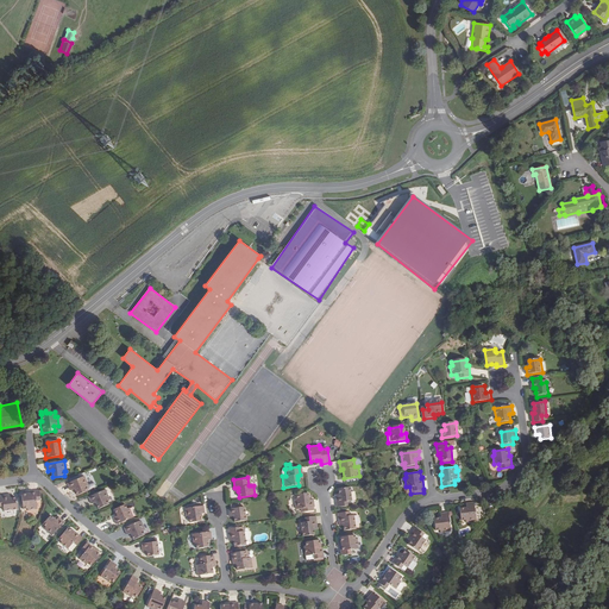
[(77,496),(88,491),(82,478),(68,484),(70,491),(74,490),(77,496)]
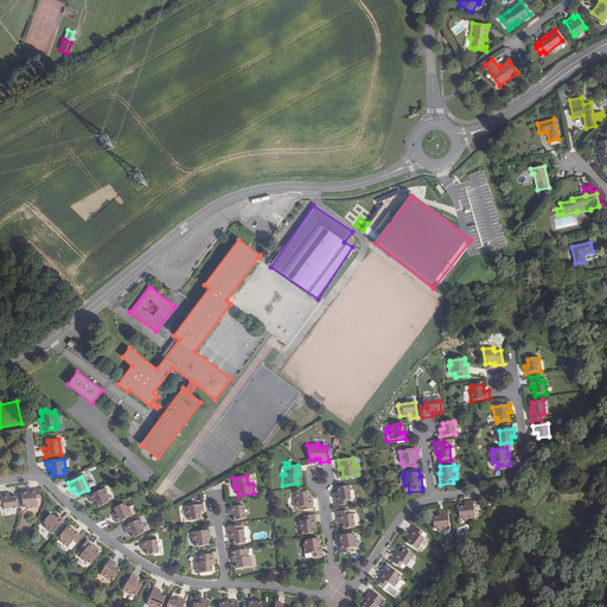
[(350,498),(347,484),(337,486),(337,491),(338,494),(334,496),(337,505),(345,504),(344,498),(350,498)]
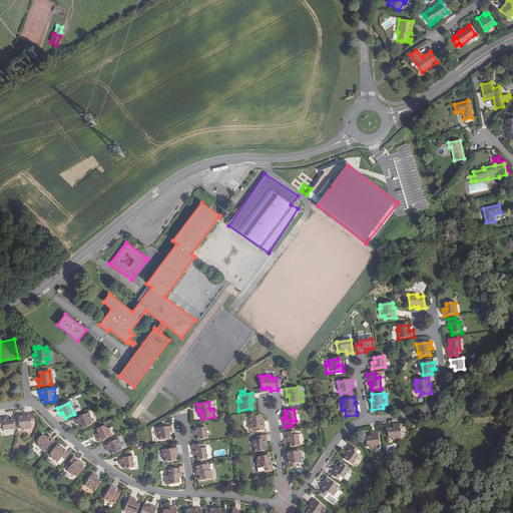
[(91,421),(88,414),(73,420),(76,425),(79,424),(82,430),(91,426),(89,422),(91,421)]
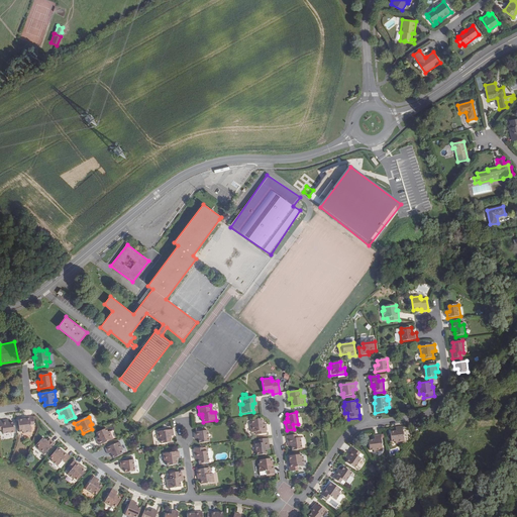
[(24,420),(25,421),(19,421),(21,434),(24,433),(25,434),(32,433),(32,430),(35,429),(34,418),(24,420)]
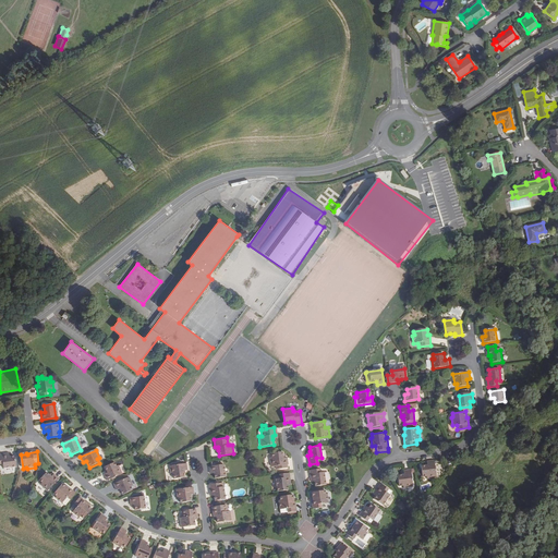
[(273,458),(270,458),(271,466),(276,466),(277,469),(288,468),(287,464),(289,464),(288,458),(283,458),(282,451),(271,452),(273,458)]
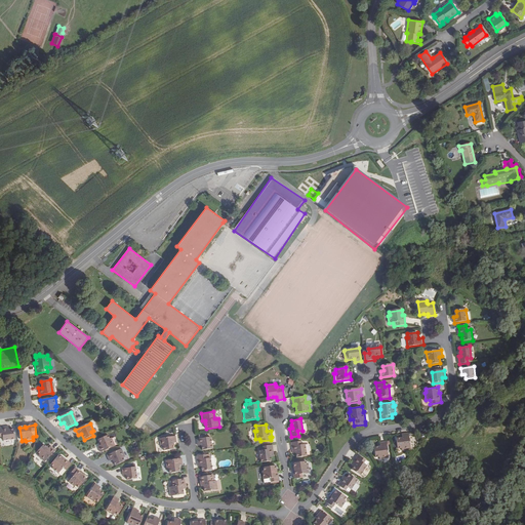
[(17,439),(15,430),(11,430),(7,431),(7,429),(0,429),(0,437),(4,437),(5,441),(17,439)]
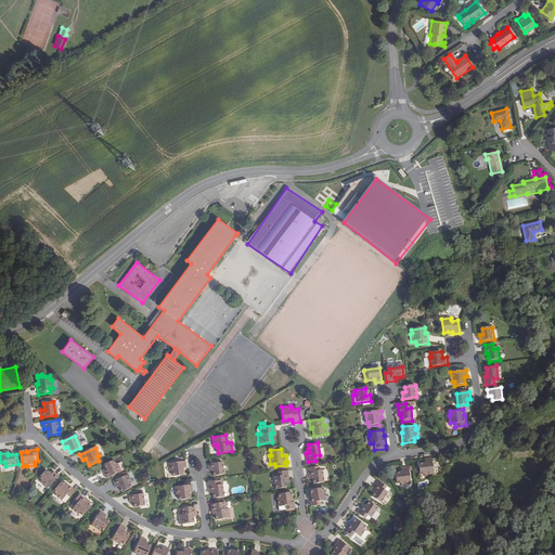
[(425,475),(434,474),(431,456),(425,457),(426,462),(418,463),(421,474),(425,473),(425,475)]
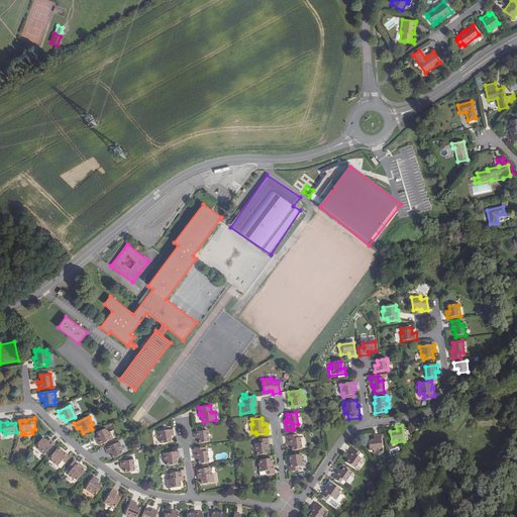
[(196,431),(194,431),(195,438),(199,438),(199,442),(209,441),(208,429),(204,430),(204,427),(196,428),(196,431)]
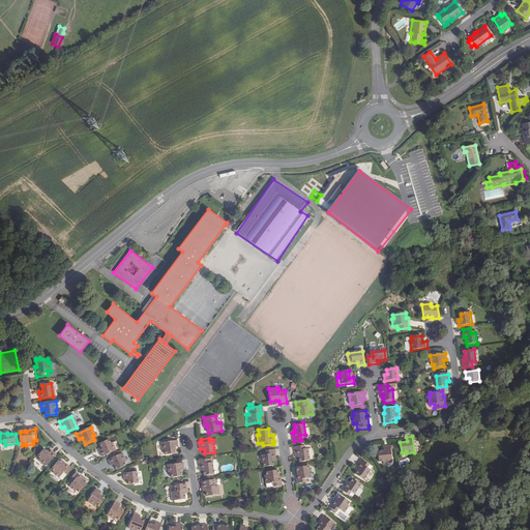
[(101,457),(114,451),(116,450),(113,442),(111,443),(110,439),(100,443),(102,449),(98,450),(101,457)]
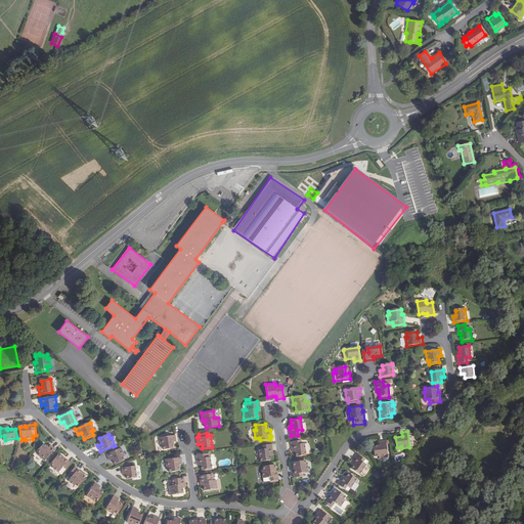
[(172,441),(176,441),(175,434),(169,435),(168,434),(162,435),(162,436),(160,437),(161,445),(163,445),(164,449),(173,447),(172,441)]
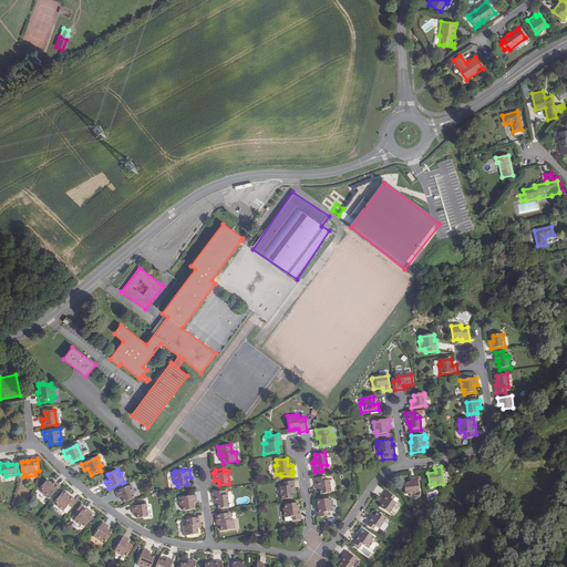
[(323,476),(315,477),(316,487),(318,487),(319,491),(319,495),(330,494),(328,482),(323,482),(323,476)]
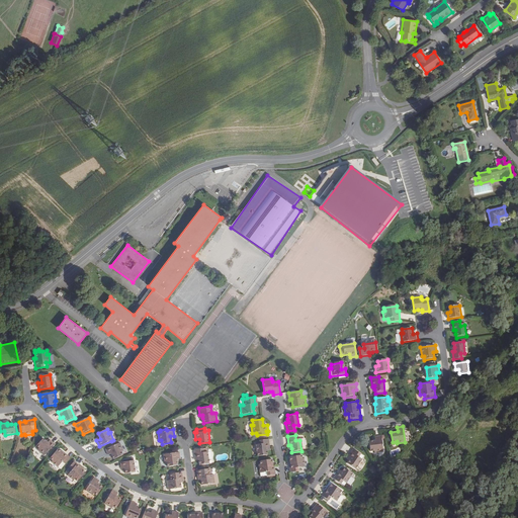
[(375,450),(375,452),(383,451),(381,436),(375,436),(376,440),(369,441),(371,451),(375,450)]
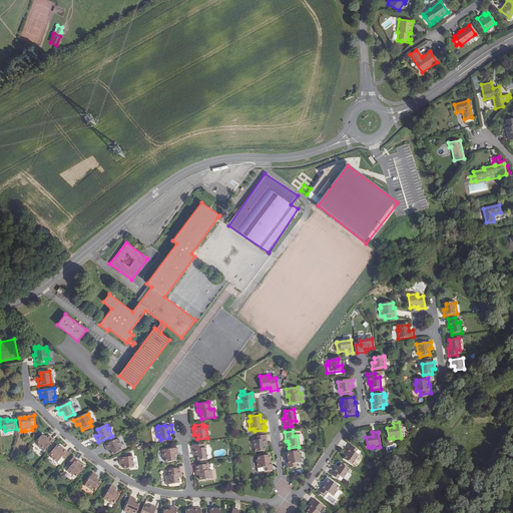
[(266,447),(266,443),(268,443),(267,434),(259,436),(260,440),(255,441),(257,452),(267,451),(266,447)]
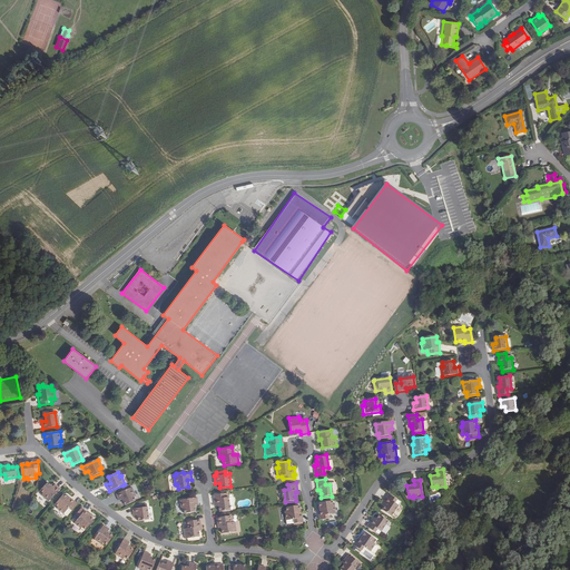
[(45,497),(42,498),(50,504),(61,491),(56,487),(53,490),(48,485),(40,494),(45,497)]
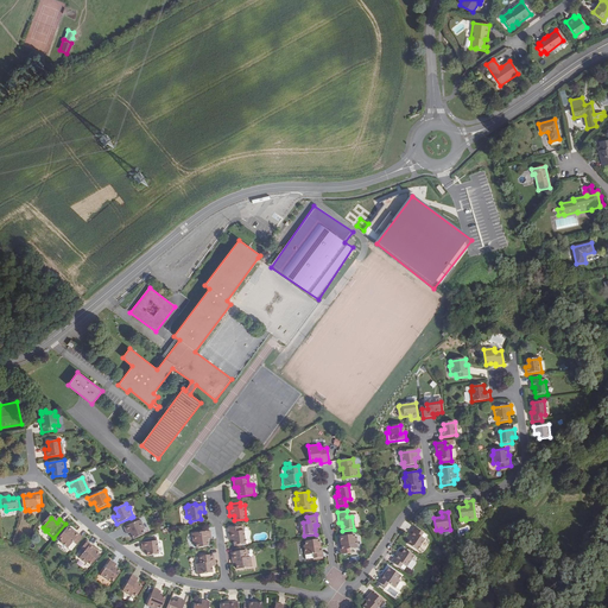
[(144,530),(140,520),(124,527),(126,534),(131,532),(133,539),(144,534),(143,530),(144,530)]
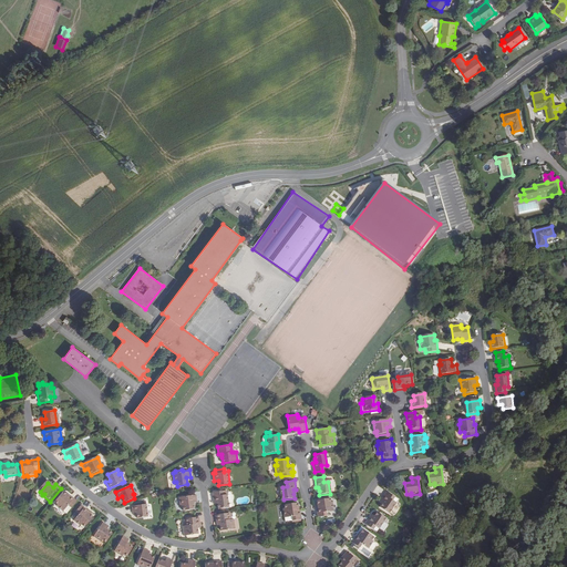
[(382,497),(384,498),(382,502),(380,506),(388,512),(395,501),(391,498),(394,494),(388,490),(382,497)]
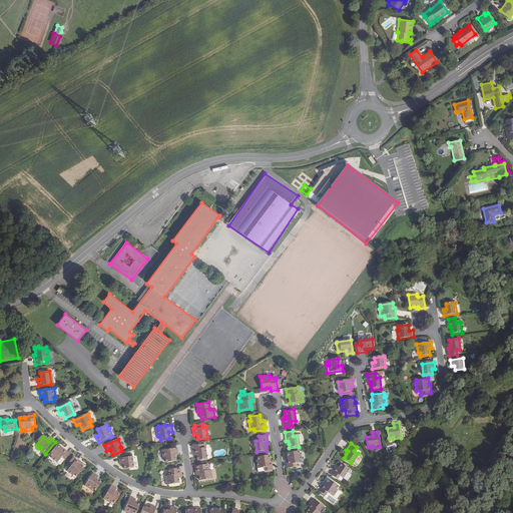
[(195,456),(196,461),(205,460),(204,448),(200,449),(199,444),(192,445),(193,453),(195,453),(195,456)]
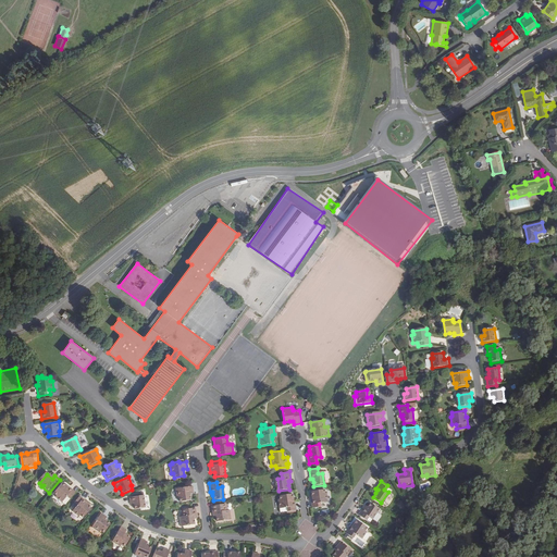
[(67,486),(66,487),(62,483),(53,493),(57,496),(56,497),(62,503),(64,499),(67,502),(75,493),(67,486)]
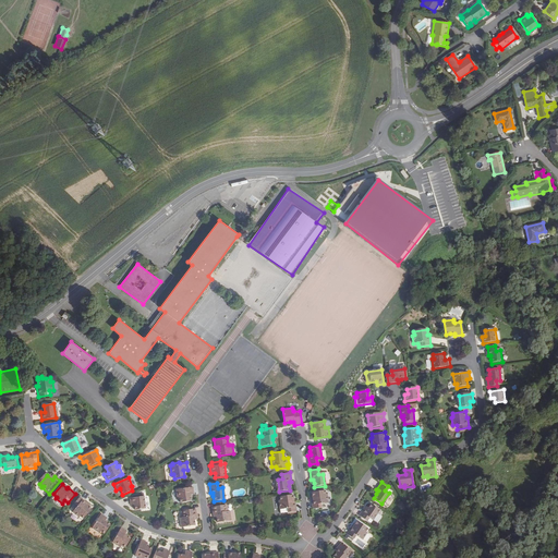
[(194,493),(193,486),(177,488),(178,498),(180,497),(180,501),(191,500),(190,494),(194,493)]
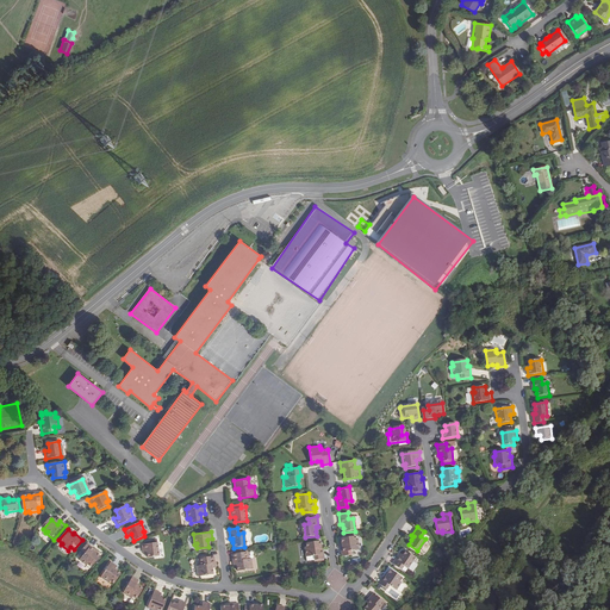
[(342,545),(341,545),(342,556),(355,554),(354,549),(359,549),(358,540),(356,540),(355,535),(341,537),(342,545)]
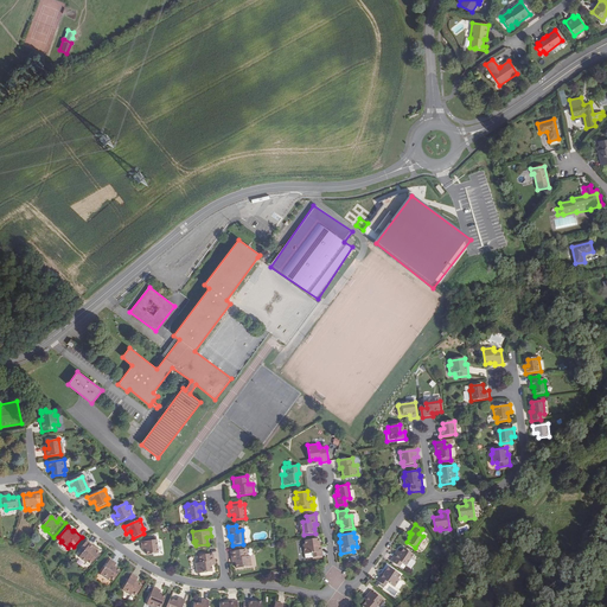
[(164,549),(161,537),(146,540),(146,541),(141,542),(141,549),(145,549),(146,554),(158,554),(158,551),(164,549)]
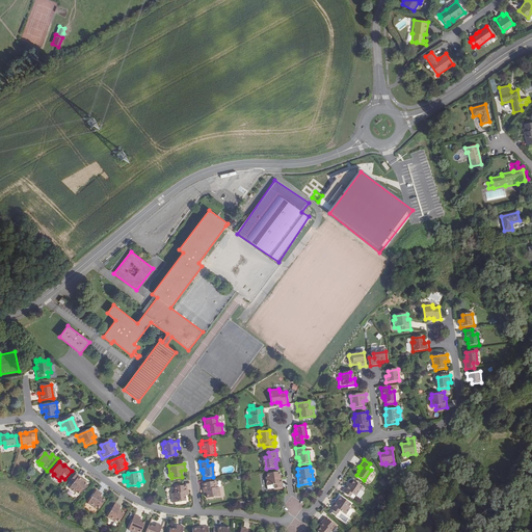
[(270,484),(271,488),(283,487),(282,477),(280,477),(280,472),(267,473),(267,477),(266,477),(267,485),(270,484)]
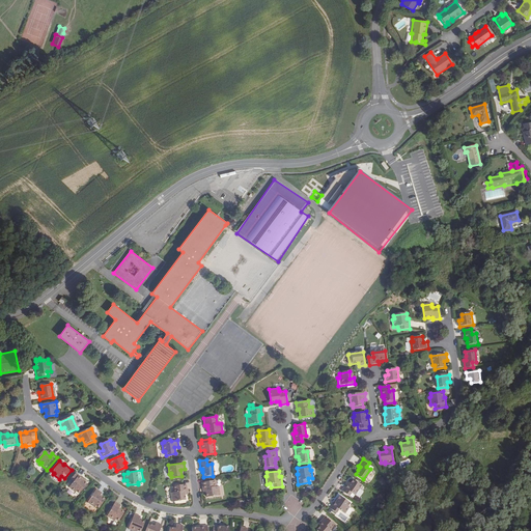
[(76,492),(79,495),(87,485),(83,481),(84,480),(76,473),(68,482),(72,484),(68,487),(75,494),(76,492)]
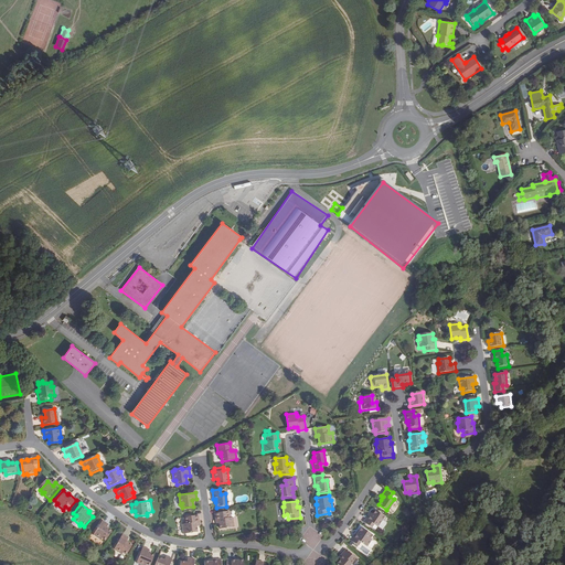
[(384,513),(375,508),(373,512),(371,514),(369,513),(364,522),(371,526),(374,522),(377,524),(384,513)]
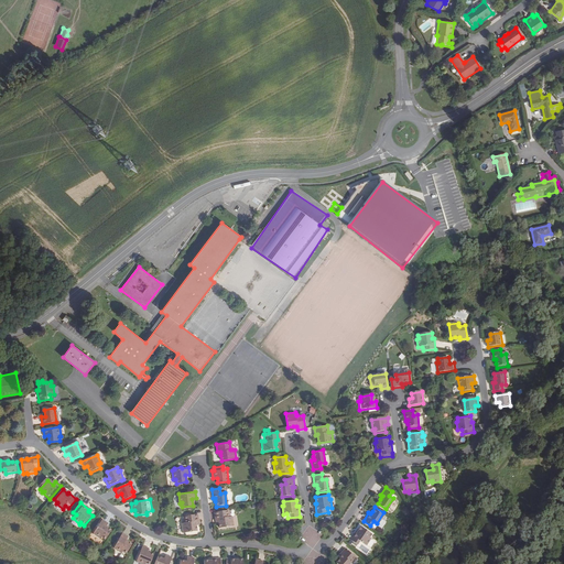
[(234,531),(231,517),(230,517),(230,521),(229,522),(227,510),(214,511),(216,523),(218,523),(219,528),(220,533),(234,531)]
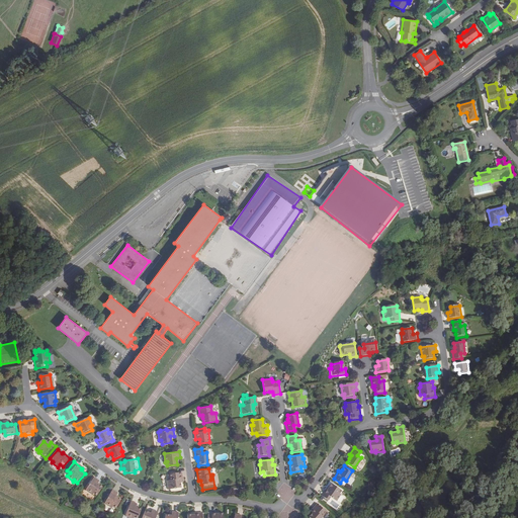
[(180,483),(180,479),(183,479),(182,471),(169,473),(170,480),(169,480),(167,480),(168,489),(181,488),(180,483)]
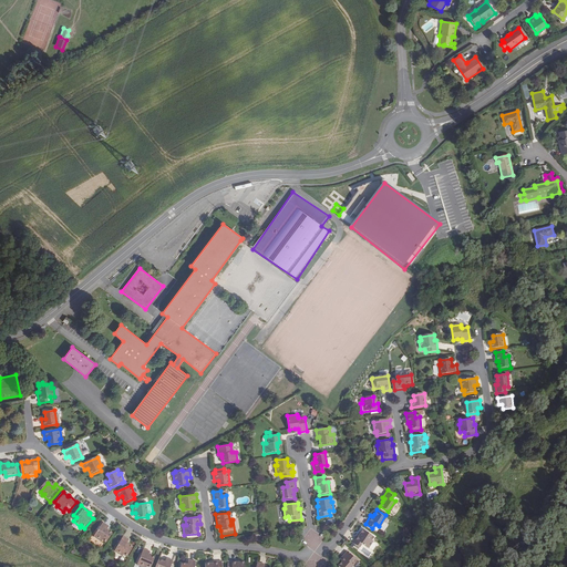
[(107,527),(102,523),(91,536),(99,542),(100,539),(103,543),(110,535),(105,531),(107,527)]
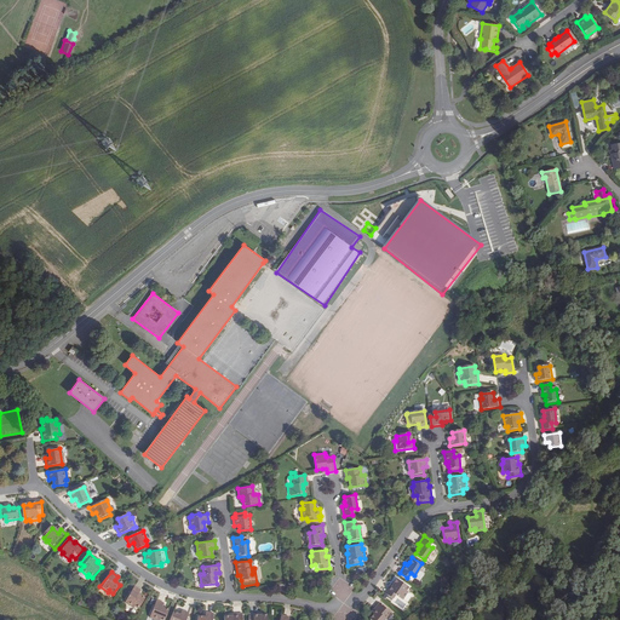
[(407,590),(409,586),(397,578),(394,584),(392,583),(385,593),(397,601),(400,597),(403,600),(408,591),(407,590)]
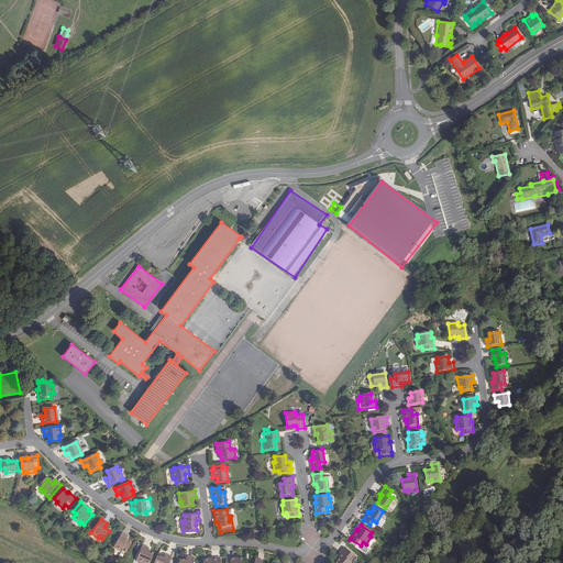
[(124,541),(127,537),(121,533),(112,548),(120,553),(121,551),(125,553),(131,544),(124,541)]
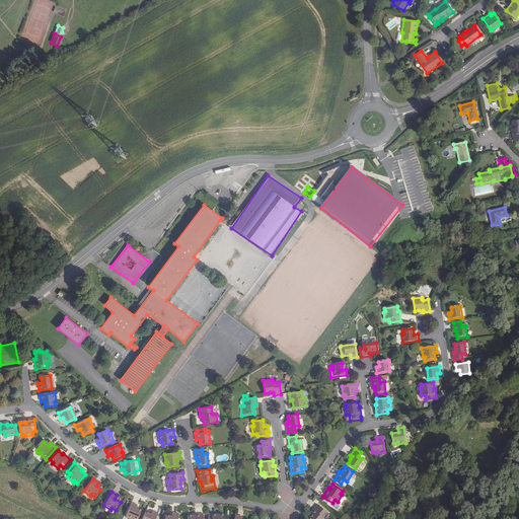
[(129,518),(133,518),(134,518),(138,518),(141,511),(135,509),(136,505),(131,503),(130,504),(125,517),(129,518)]
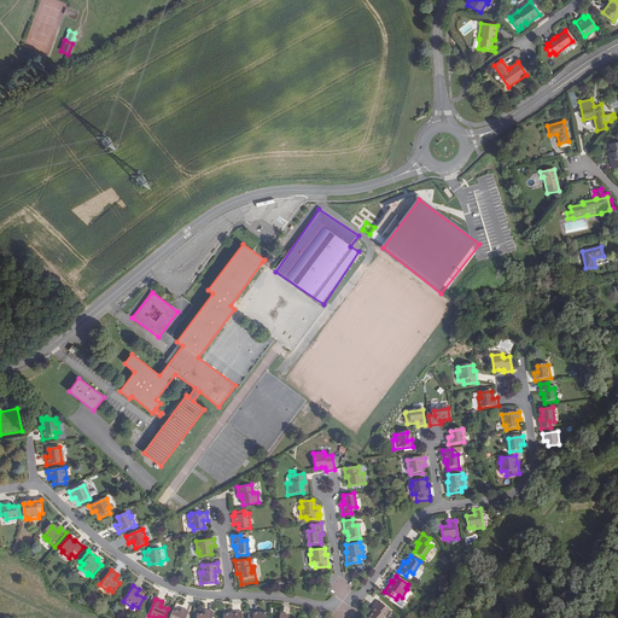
[(375,610),(373,612),(368,617),(369,617),(385,617),(384,617),(390,611),(379,601),(373,607),(375,610)]
